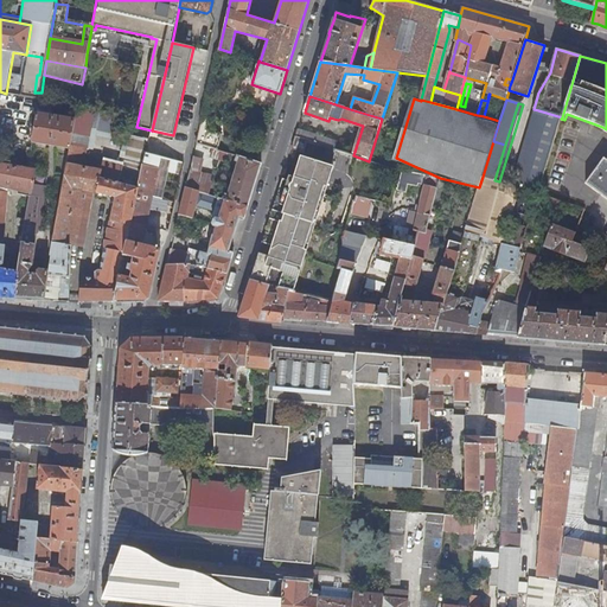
[(458,104),(457,109),(477,115),(479,108),(465,104),(465,107),(460,106),(458,104)]
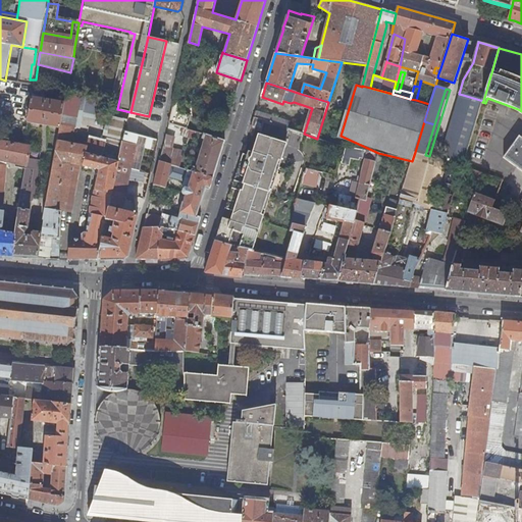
[(156,94),(156,102),(164,103),(165,95),(156,94)]
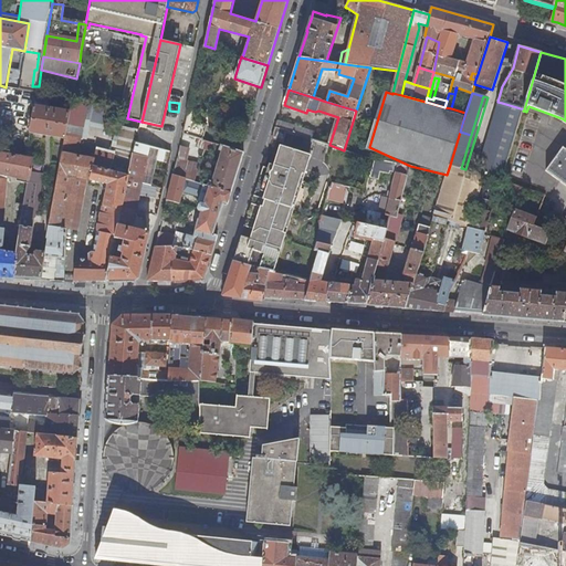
[(503,181),(503,180),(523,111),(524,109),(502,103),(480,175),(484,176),(503,181)]
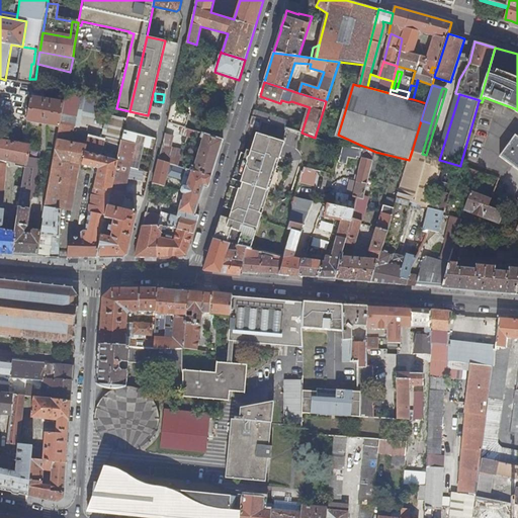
[(32,96),(28,121),(60,127),(61,124),(63,109),(65,102),(32,96)]
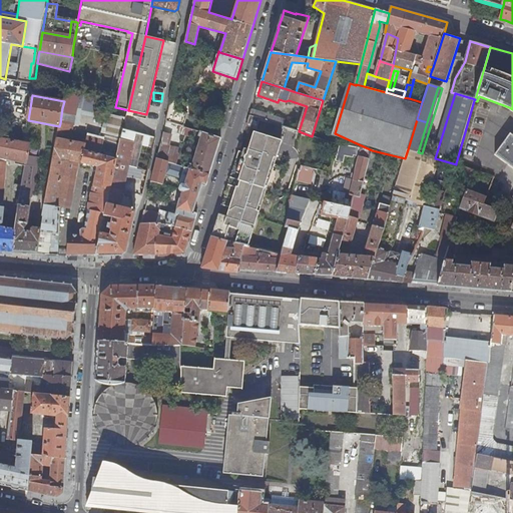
[(177,125),(184,126),(187,113),(174,110),(176,100),(171,99),(166,122),(177,125)]
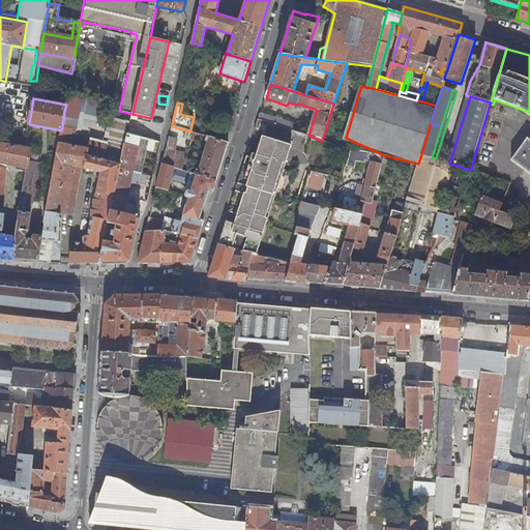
[(81,115),(64,112),(62,127),(61,130),(59,144),(70,146),(76,147),(81,115)]
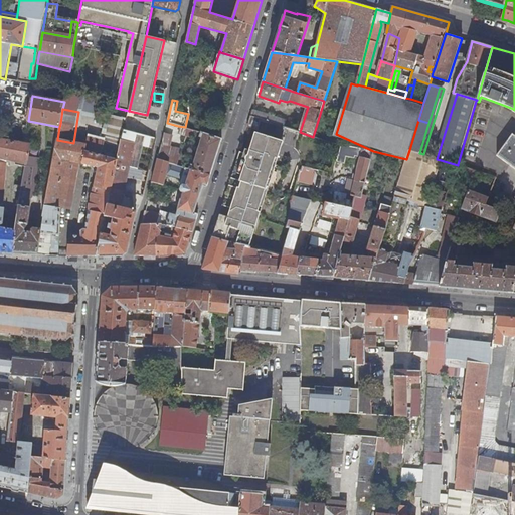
[(287,120),(253,110),(251,117),(285,127),(287,120)]
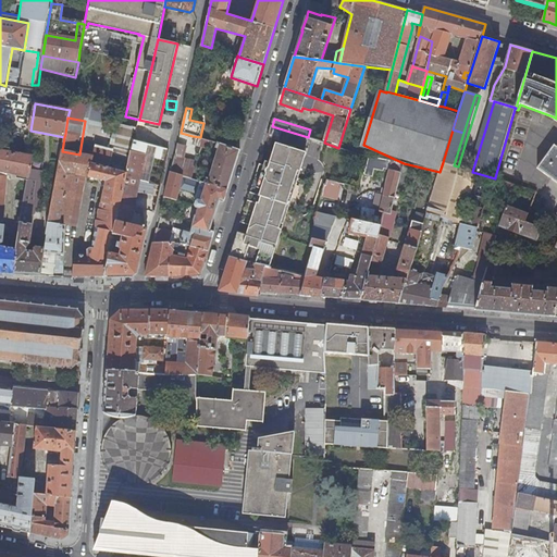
[(110,144),(122,147),(124,137),(133,139),(135,127),(114,123),(110,144)]
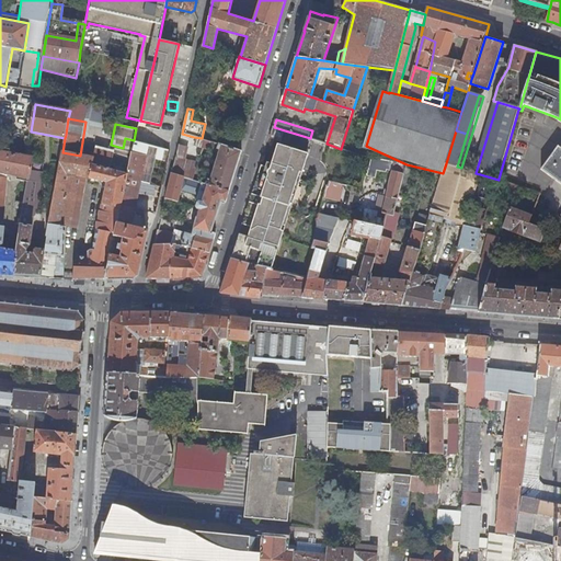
[(310,138),(274,127),(271,138),(281,141),(279,145),(278,145),(272,163),(267,162),(266,167),(262,165),(243,225),(252,228),(249,237),(240,235),(232,260),(250,264),(258,265),(267,268),(273,270),(309,155),(308,153),(312,139),(310,138)]
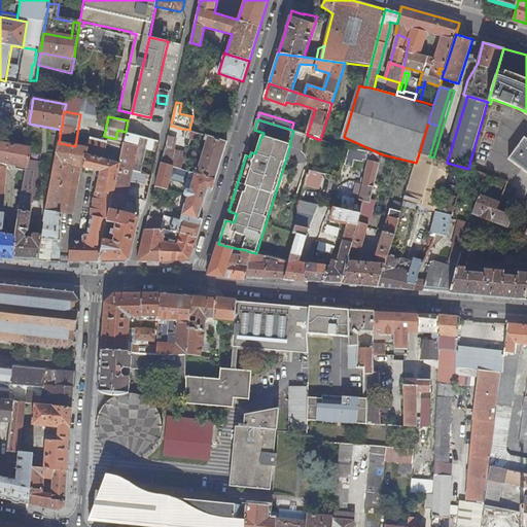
[(419,153),(429,156),(438,126),(428,123),(419,153)]
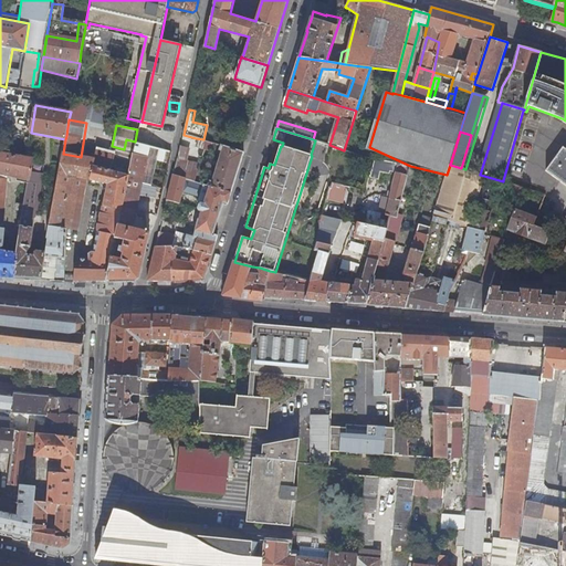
[(137,144),(129,175),(116,240),(124,242),(122,255),(123,255),(122,261),(112,259),(107,282),(138,281),(140,279),(152,229),(149,228),(148,232),(133,228),(152,147),(137,144)]
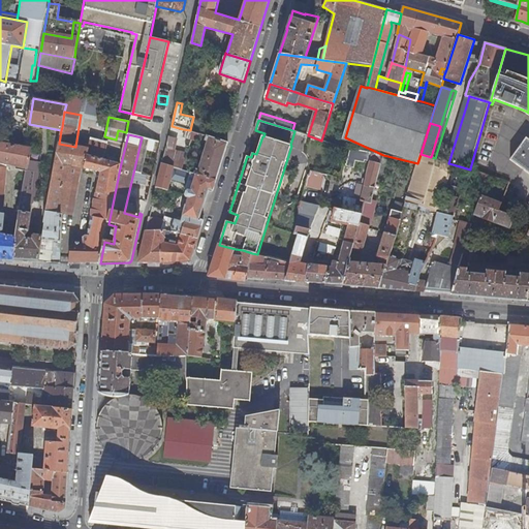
[(195,174),(216,181),(224,156),(228,144),(228,142),(208,135),(206,141),(208,142),(198,169),(196,169),(195,174)]
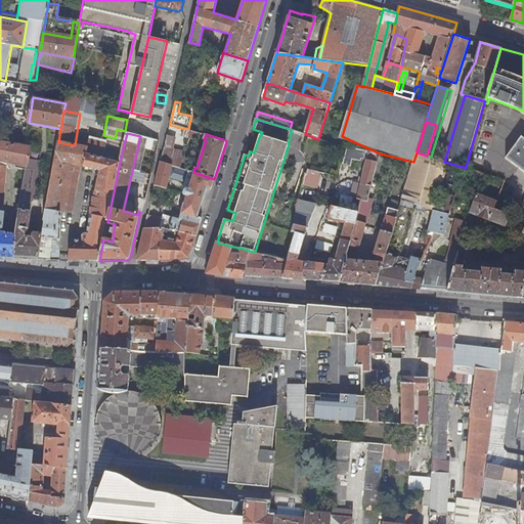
[(167,136),(161,163),(168,165),(172,149),(171,149),(173,137),(167,136)]
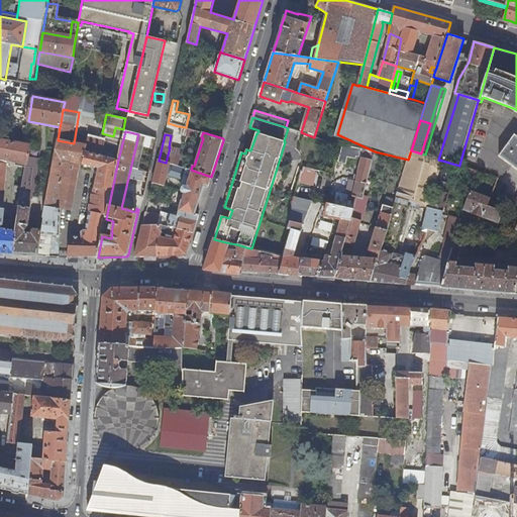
[(516,135),(515,134),(499,157),(516,169),(516,135)]
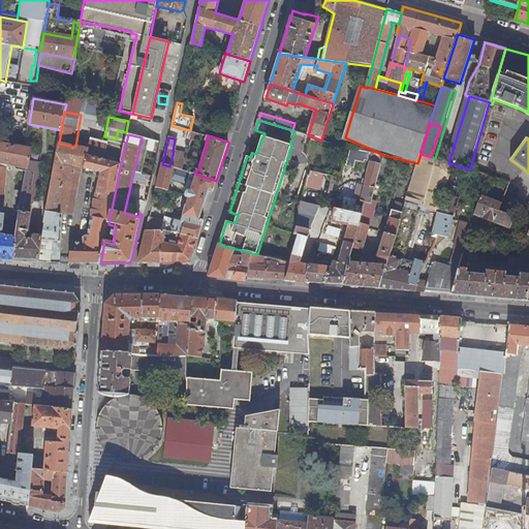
[(0,163),(7,165),(27,169),(28,169),(29,161),(32,150),(0,143),(0,163)]
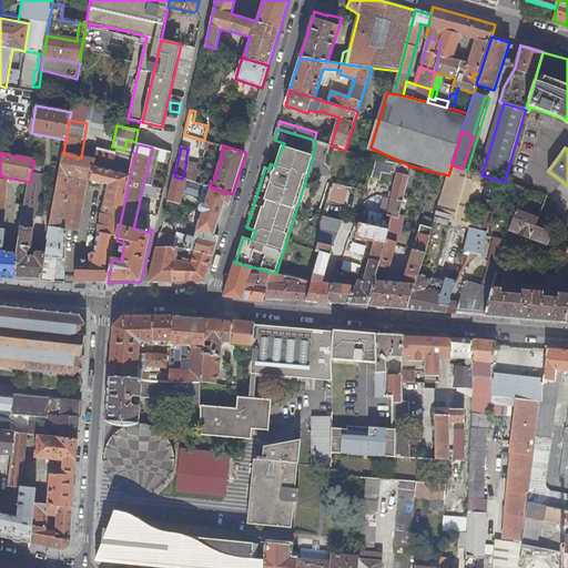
[(57,259),(54,282),(62,282),(64,282),(68,229),(66,229),(75,178),(88,180),(110,184),(99,232),(97,232),(95,236),(98,236),(94,253),(93,253),(90,255),(90,261),(78,261),(74,283),(108,283),(112,260),(117,241),(130,175),(112,172),(115,159),(117,159),(118,158),(105,155),(102,170),(94,168),(95,160),(81,158),(75,156),(63,154),(47,240),(46,254),(44,257),(57,259)]
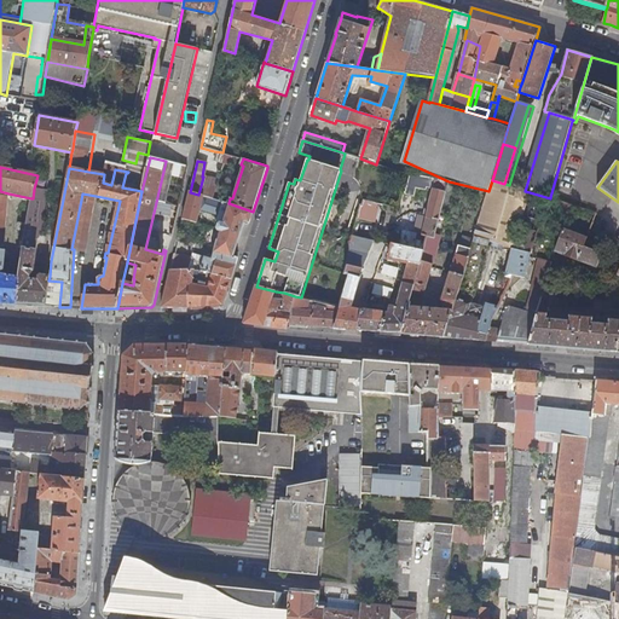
[(434,237),(449,181),(410,175),(406,194),(415,196),(417,187),(427,191),(428,186),(434,189),(424,235),(404,230),(400,246),(393,243),(393,244),(423,252),(427,236),(435,238),(435,237),(434,237)]
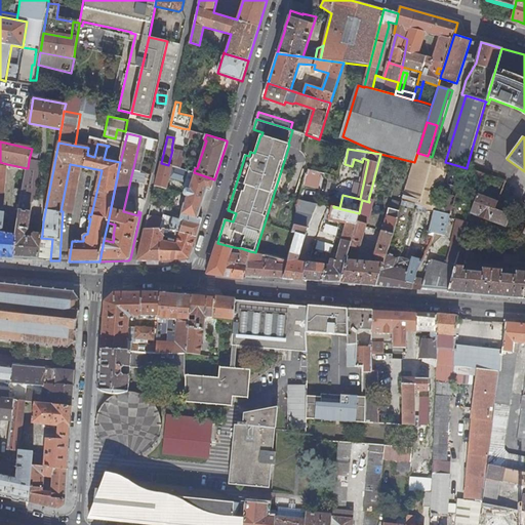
[(176,167),(182,169),(186,153),(172,150),(168,165),(172,166),(176,167)]
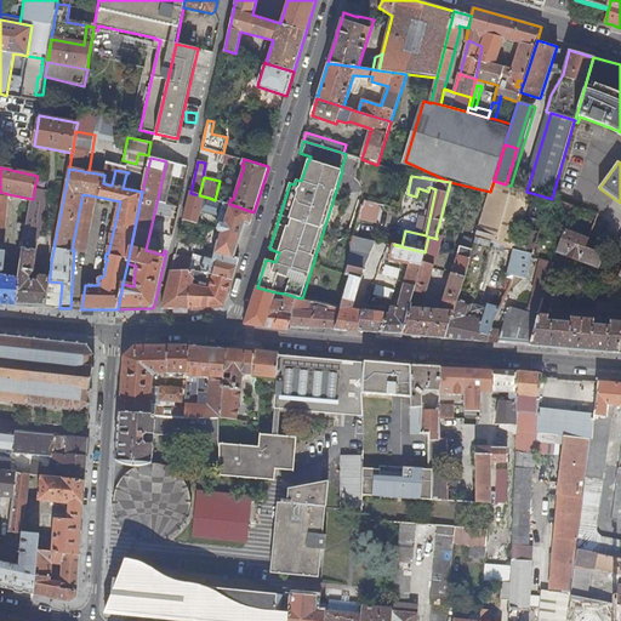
[(517,249),(531,193),(527,192),(511,186),(506,184),(494,181),(490,192),(476,238),(445,339),(486,342),(490,330),(491,330),(494,325),(493,324),(501,306),(496,305),(510,272),(517,249)]
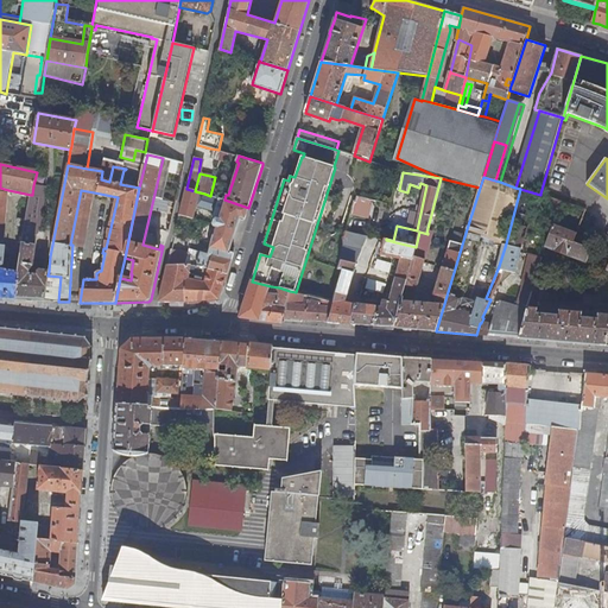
[(25,227),(24,233),(37,235),(40,232),(48,188),(33,185),(32,195),(31,195),(26,220),(25,227)]
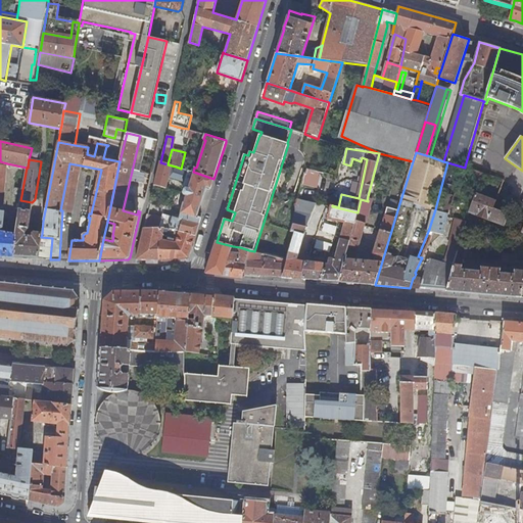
[(160,162),(155,185),(167,188),(171,170),(172,165),(168,164),(160,162)]
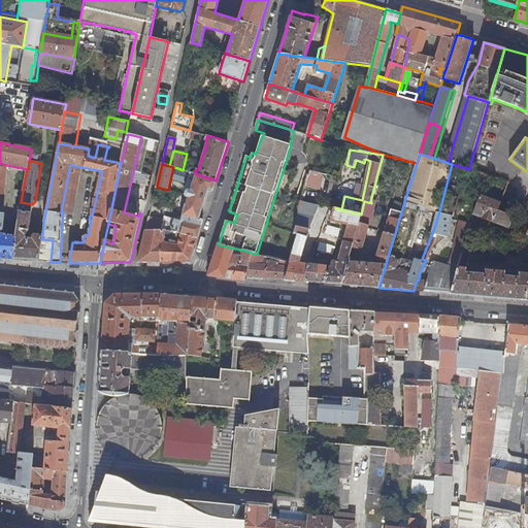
[(488,174),(469,168),(469,169),(452,164),(439,211),(459,217),(452,239),(456,239),(454,244),(442,264),(432,261),(432,262),(426,260),(419,275),(420,276),(418,281),(417,281),(414,291),(451,294),(458,268),(464,252),(464,251),(474,215),(481,195),(488,174)]
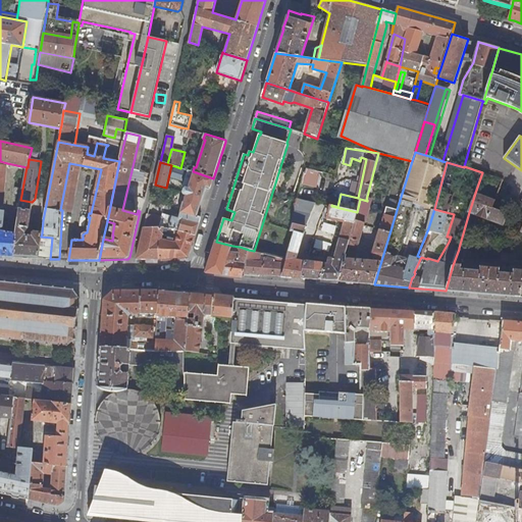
[(60,210),(62,210),(72,212),(81,165),(69,163),(60,210)]
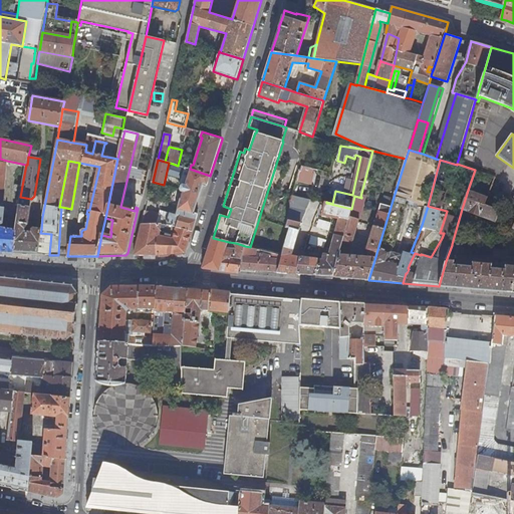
[(0,252),(12,253),(16,231),(15,231),(8,230),(9,222),(7,219),(3,218),(4,208),(2,208),(3,202),(4,202),(6,164),(0,163),(0,252)]
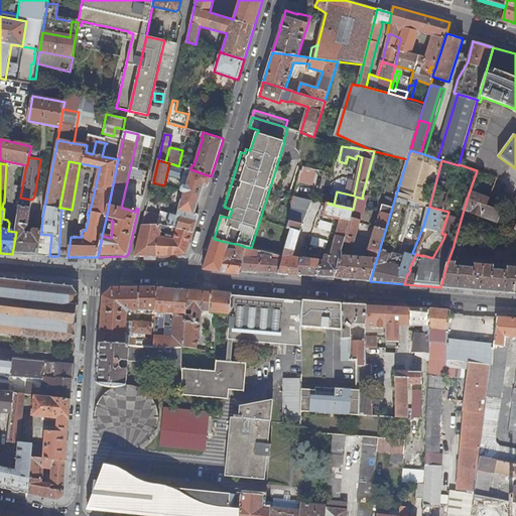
[(301,165),(296,182),(311,186),(315,169),(301,165)]
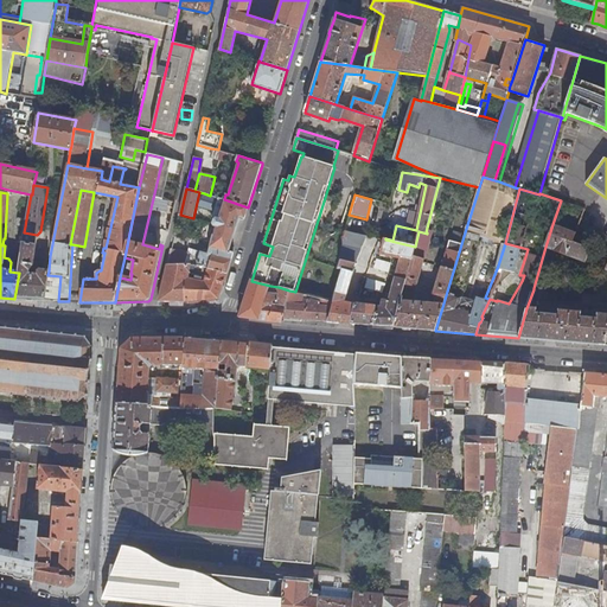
[(210,268),(210,269),(228,273),(234,253),(229,251),(241,217),(244,218),(248,208),(224,199),(218,198),(212,217),(216,218),(215,218),(212,224),(215,227),(217,227),(215,236),(213,235),(208,254),(202,251),(200,257),(193,255),(192,256),(195,263),(195,266),(204,267),(210,268)]
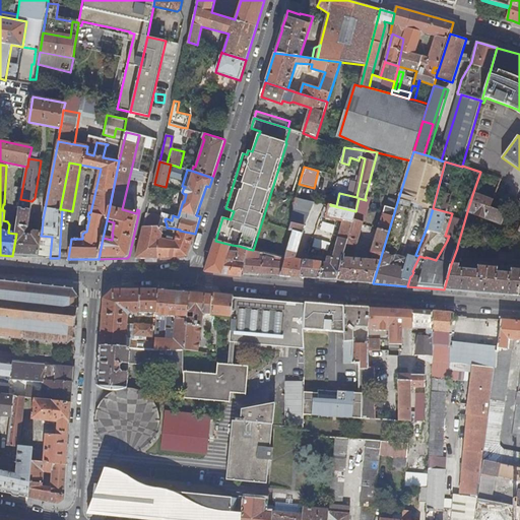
[(493,200),(473,192),(467,211),(475,214),(485,218),(502,223),(506,213),(490,207),(493,200)]
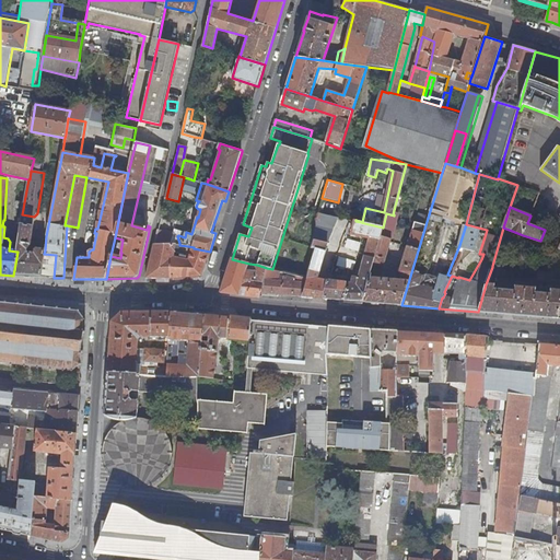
[(363,302),(401,305),(429,214),(420,212),(417,223),(416,222),(408,246),(407,246),(399,272),(403,281),(378,279),(382,267),(384,267),(392,238),(387,237),(394,216),(386,213),(383,228),(380,240),(374,259),(363,302)]
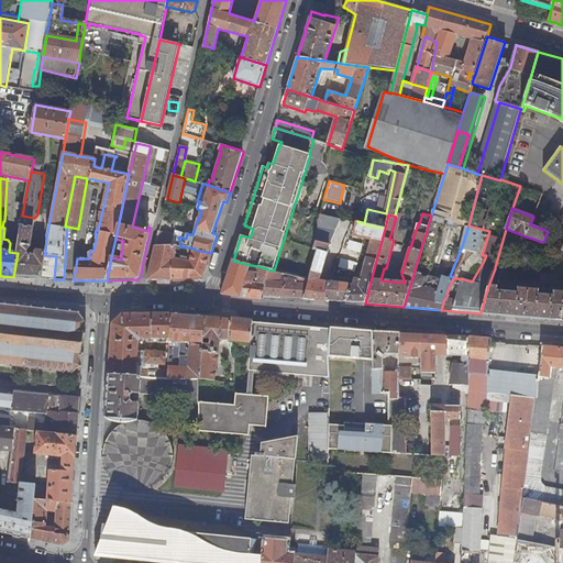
[(341,219),(322,214),(313,251),(317,252),(309,279),(305,298),(324,300),(329,283),(320,280),(330,244),(341,219)]
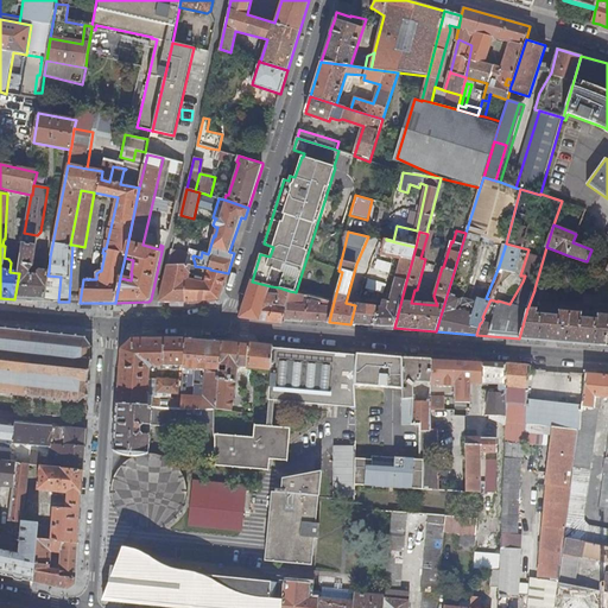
[(19,273),(14,299),(45,301),(46,286),(48,276),(49,272),(40,271),(38,272),(37,276),(29,274),(29,272),(32,266),(36,245),(37,235),(24,233),(21,241),(18,273),(19,273)]
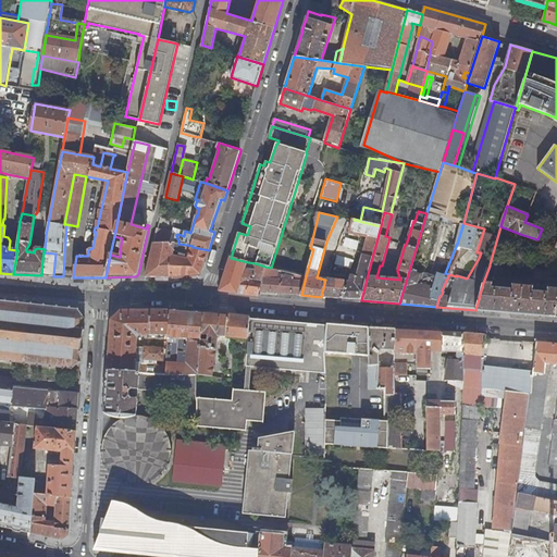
[(378,238),(381,226),(354,220),(354,221),(350,233),(368,237),(368,236),(378,238)]
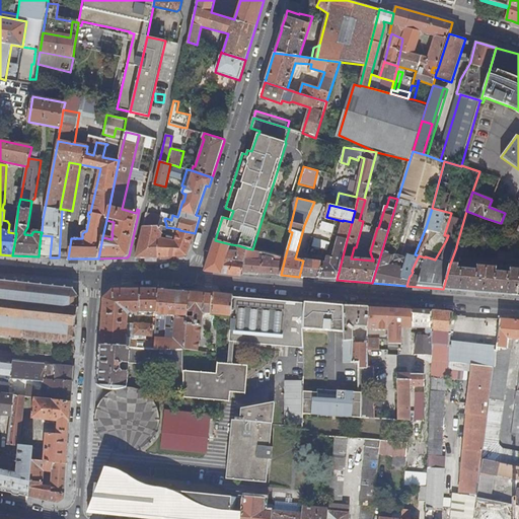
[(147,213),(144,227),(159,227),(160,220),(161,216),(147,213)]
